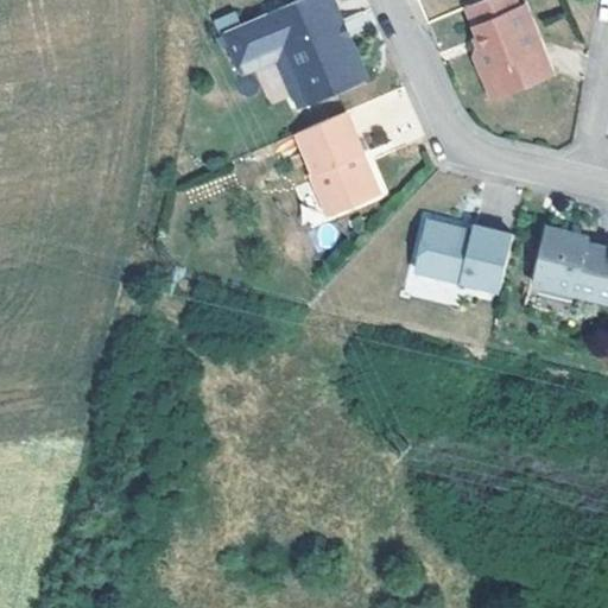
[(334,0),(297,0),(225,31),(239,67),(283,48),(305,102),(367,77),(349,36),(344,37),(339,25),(344,21),(334,0)]
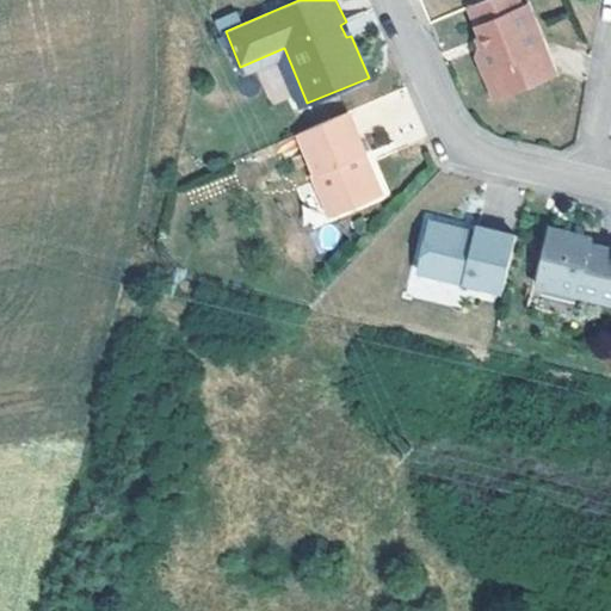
[(512,0),(493,0),(464,12),(481,51),(476,54),(474,60),(481,79),(487,75),(498,100),(553,76),(524,10),(518,11),(512,0)]
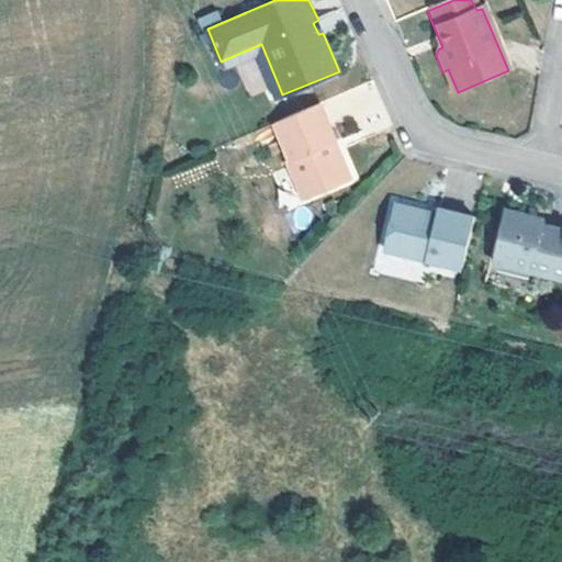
[(323,33),(318,20),(313,23),(318,34),(323,33)]
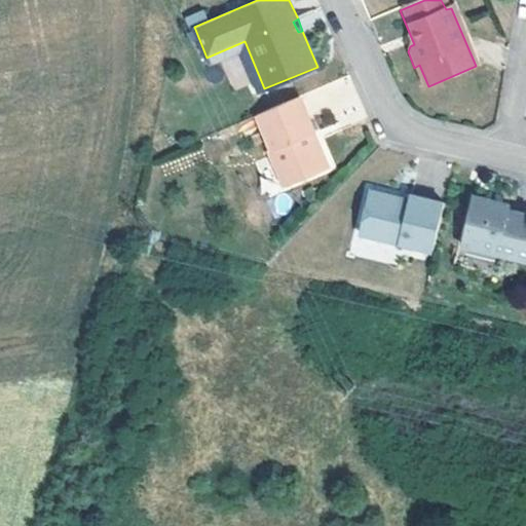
[(245,41),(207,58),(210,63),(241,49),(259,91),(264,88),(245,41)]
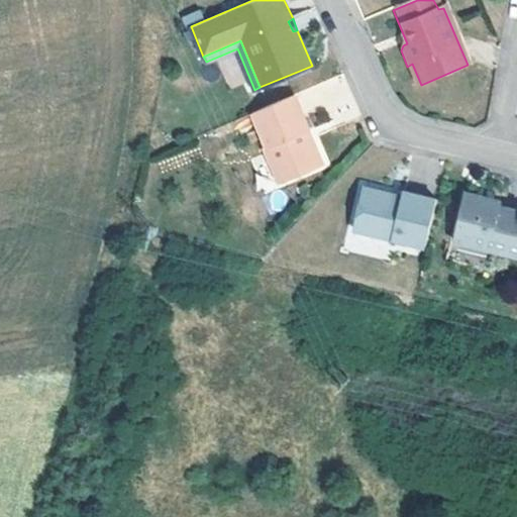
[(310,129),(295,94),(249,113),(265,147),(263,148),(277,183),(320,165),(312,144),(305,143),(301,132),(306,130),(310,129)]
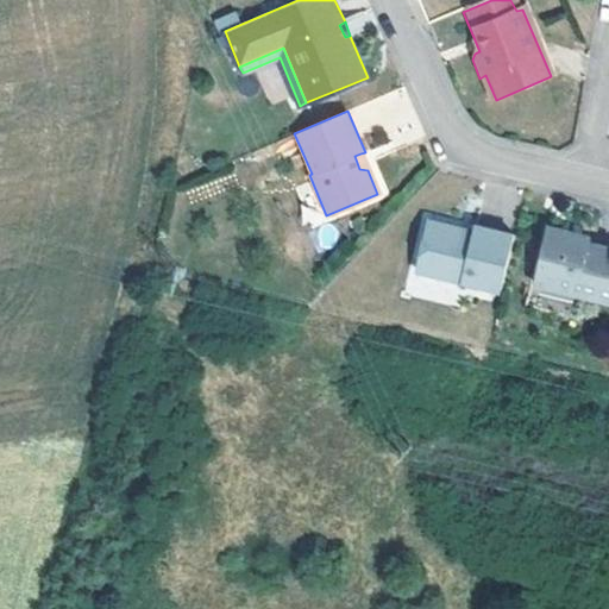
[(368,170),(360,154),(355,156),(359,169),(368,170)]
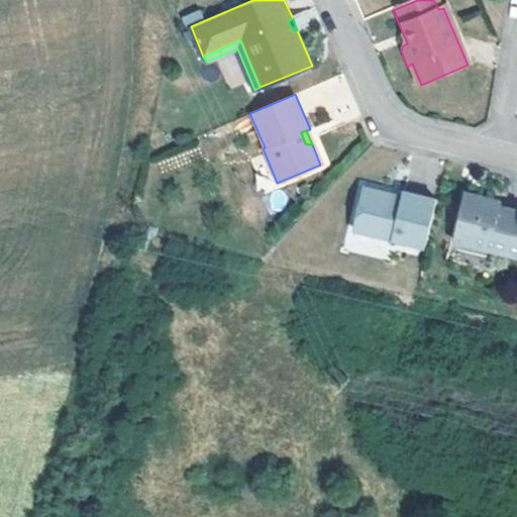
[(426,245),(437,198),(405,191),(403,196),(402,200),(391,198),(392,194),(365,187),(354,228),(426,245)]
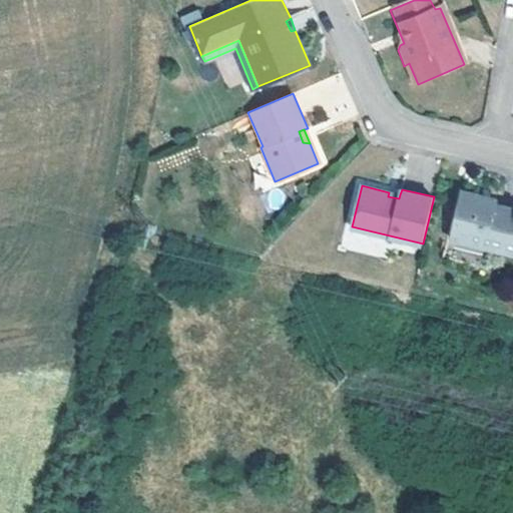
[(483,197),(461,191),(457,209),(461,215),(454,220),(450,238),(512,251),(512,208),(497,204),(498,200),(489,198),(483,199),(483,197)]
